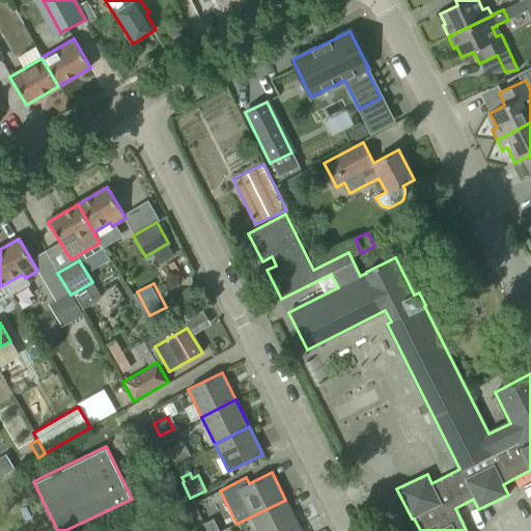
[(251,516),(257,530),(289,530),(299,527),(285,500),(251,516)]
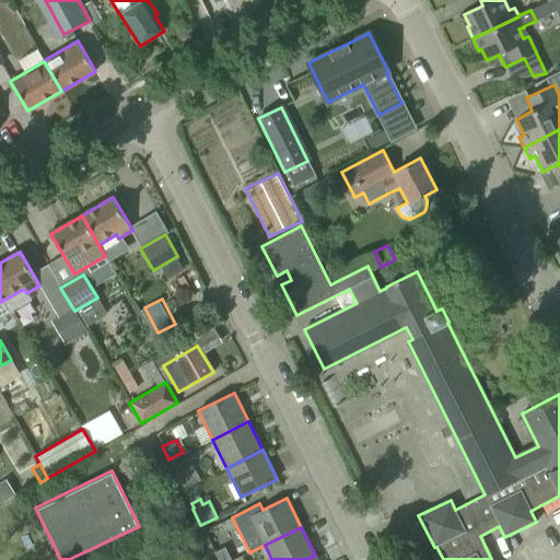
[(230,559),(224,547),(213,552),(218,559),(230,559)]
